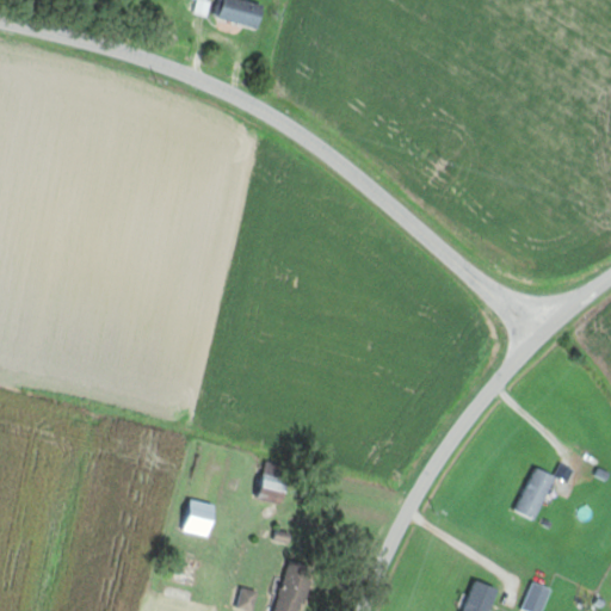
[(207,16),(214,1),(211,0),(201,0),(197,12),(207,16)]
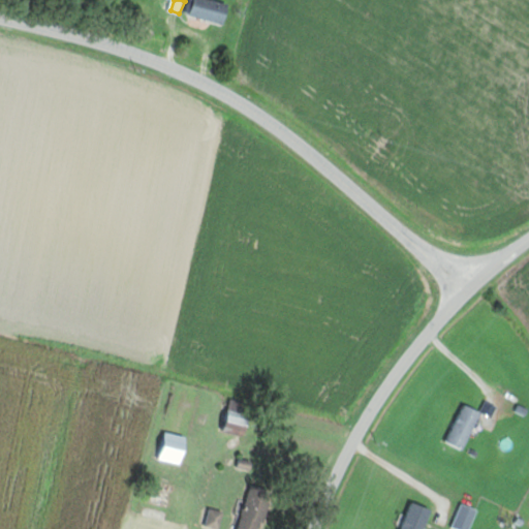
[(191,0),(188,14),(226,25),(231,4),(215,0),(191,0)]
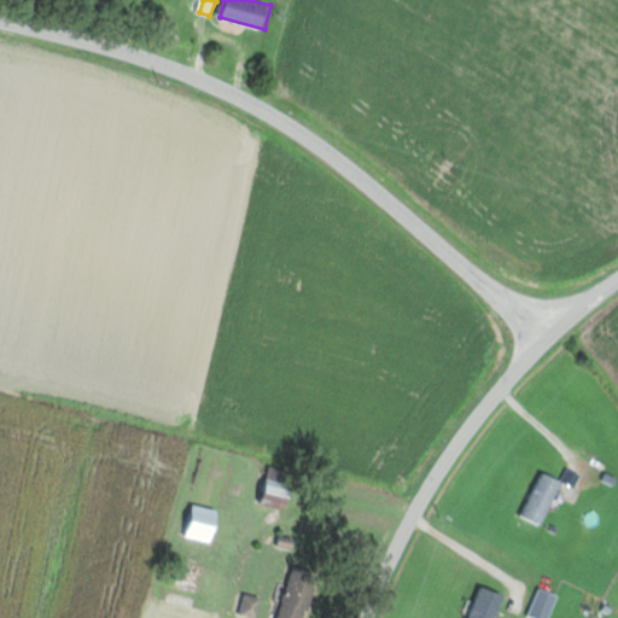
[(299,472),(272,465),(262,502),(289,509),(299,472)]
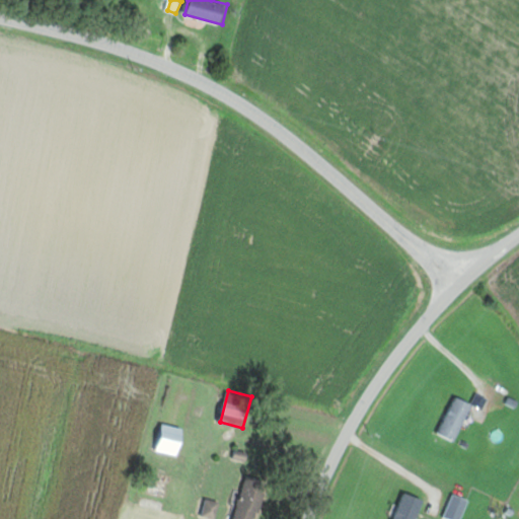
[(157,452),(182,455),(186,428),(161,425),(157,452)]
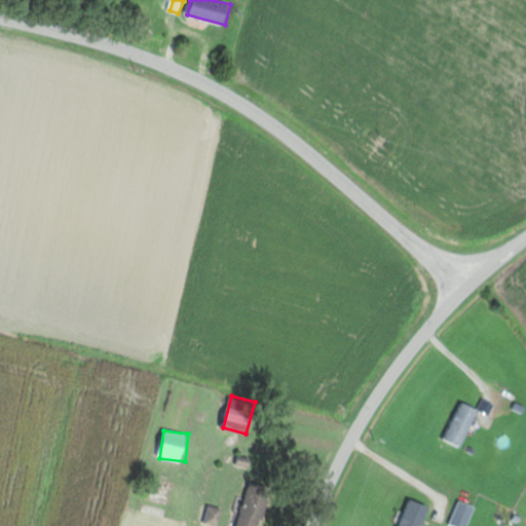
[(238,525),(262,525),(271,488),(250,483),(238,525)]
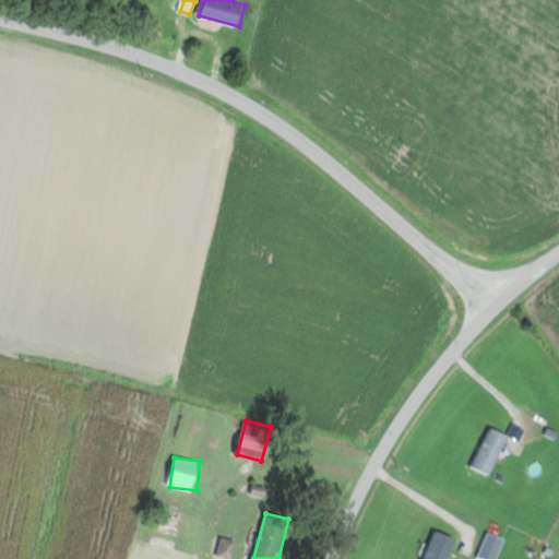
[(424,558),(450,558),(459,539),(437,530),(424,558)]
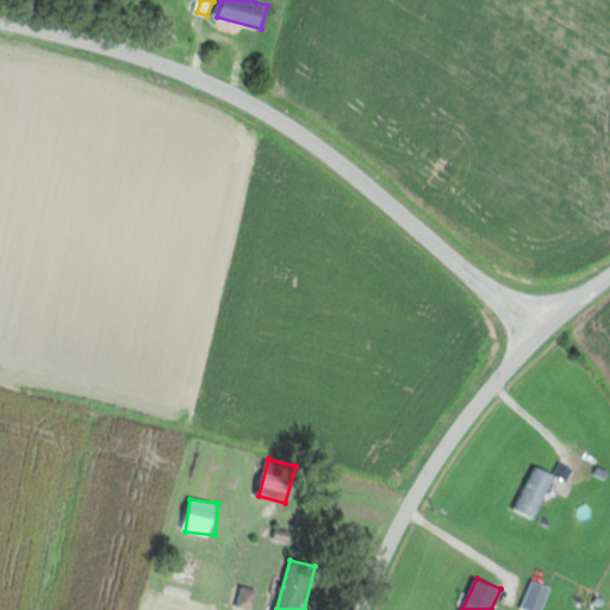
[(238,605),(253,609),(260,591),(244,587),(238,605)]
